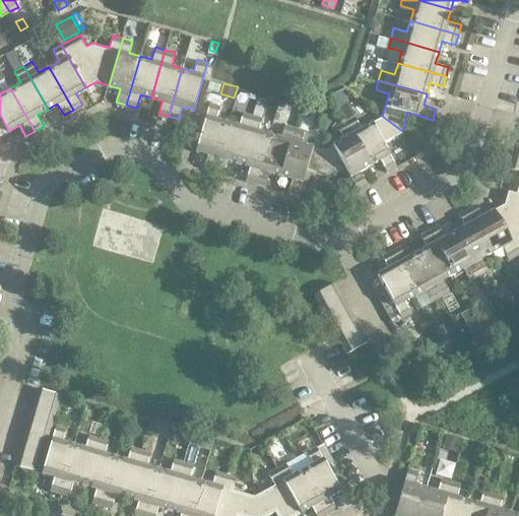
[(339,88),(332,92),(337,103),(345,99),(339,88)]
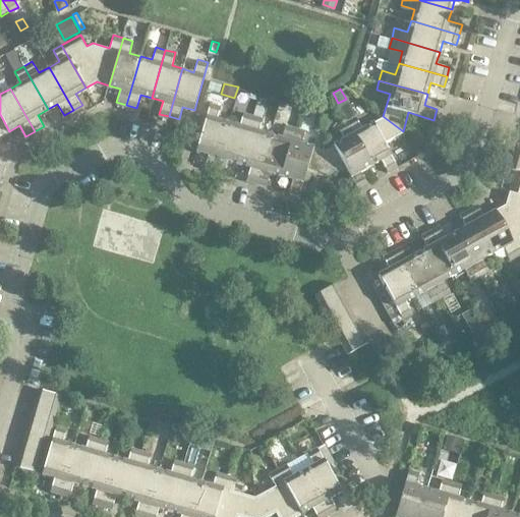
[(221,105),(211,102),(201,132),(196,150),(209,154),(205,167),(215,169),(228,121),(217,118),(221,105)]
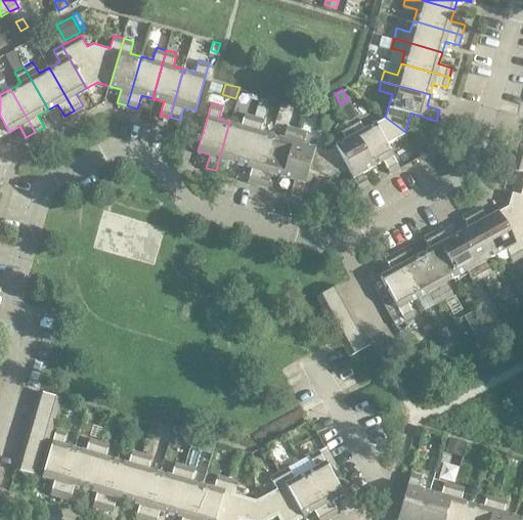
[(241,125),(229,122),(216,170),(225,173),(229,160),(241,163),(255,115),(245,112),(241,125)]
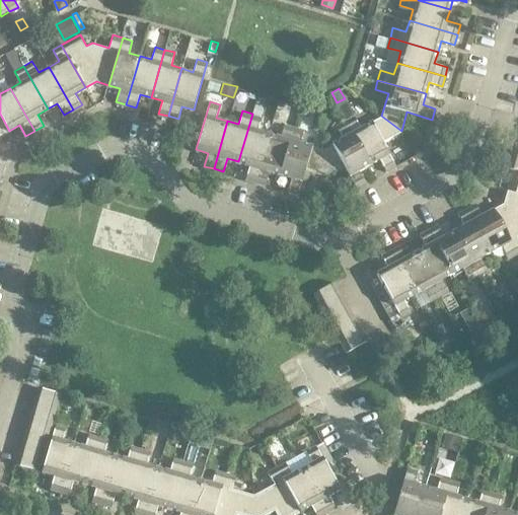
[(0,135),(9,131),(0,114),(0,135)]
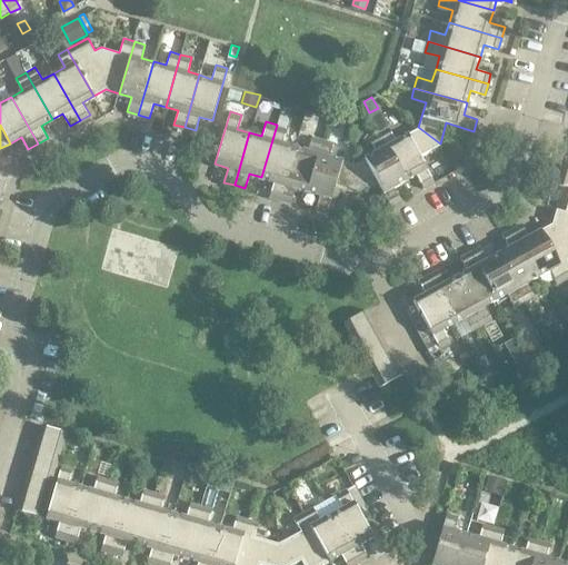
[(287,128),(277,125),(261,177),(273,180),(270,195),(280,198),(296,146),(284,142),(287,128)]
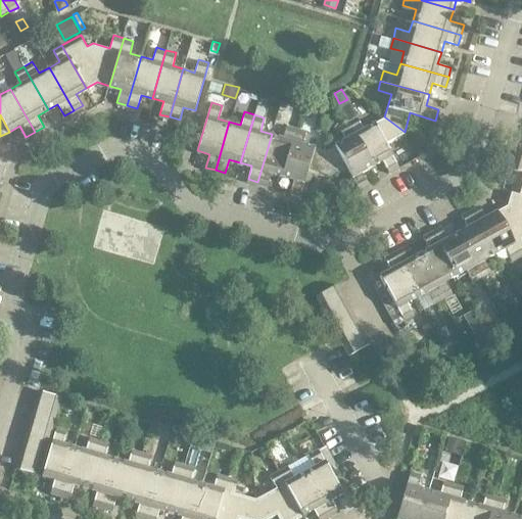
[(357,115),(348,121),(373,166),(383,159),(389,171),(399,166),(386,142),(405,132),(384,116),(364,128),(357,115)]
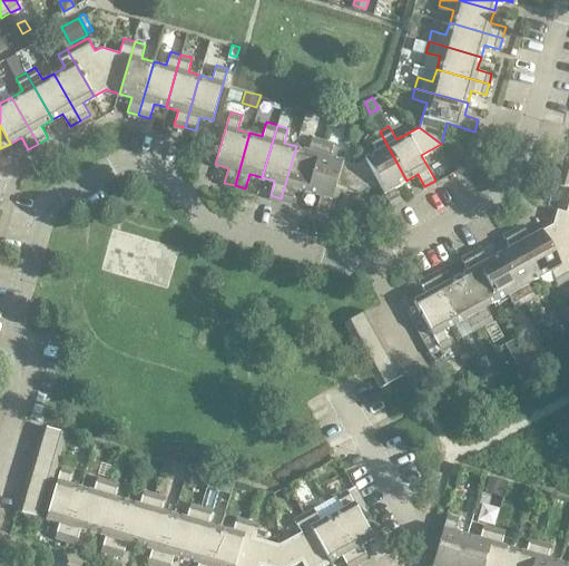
[(406,181),(380,132),(370,136),(378,149),(354,163),(359,189),(378,179),(391,205),(402,199),(394,186),(406,181)]
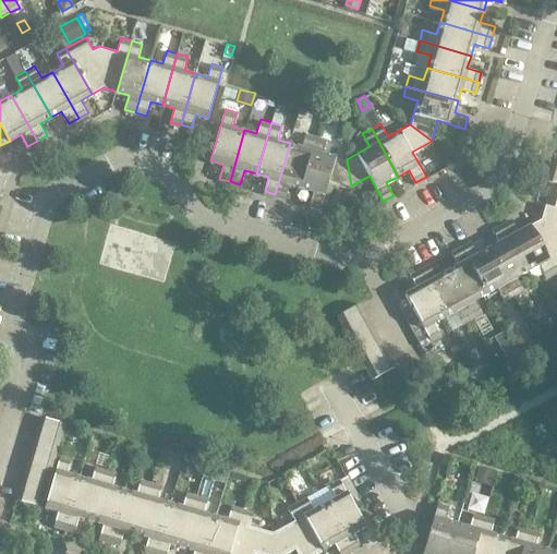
[(302,146),(290,143),(275,194),(286,196),(290,183),(302,187),(316,134),(306,132),(302,146)]
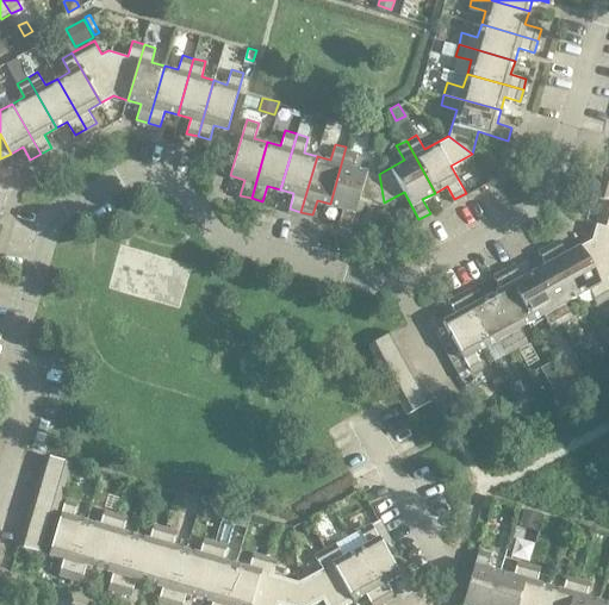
[(358,150),(346,147),(330,204),(343,207),(339,223),(352,226),(360,197),(384,203),(379,174),(354,166),(358,150)]
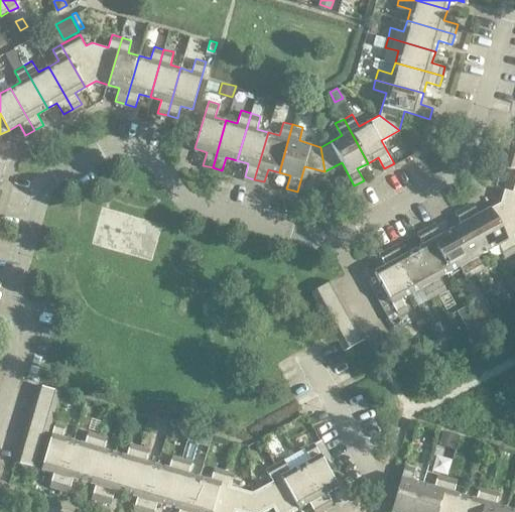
[(514,157),(509,155),(506,165),(514,167),(514,185),(513,190),(514,190),(514,157)]
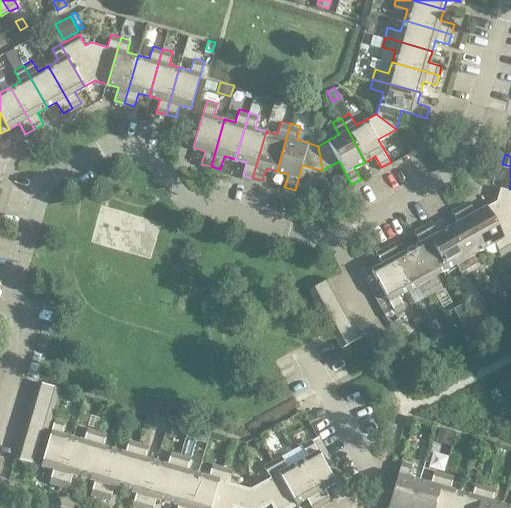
[(497,200),(485,206),(510,249),(510,189),(509,189),(501,187),(497,200)]
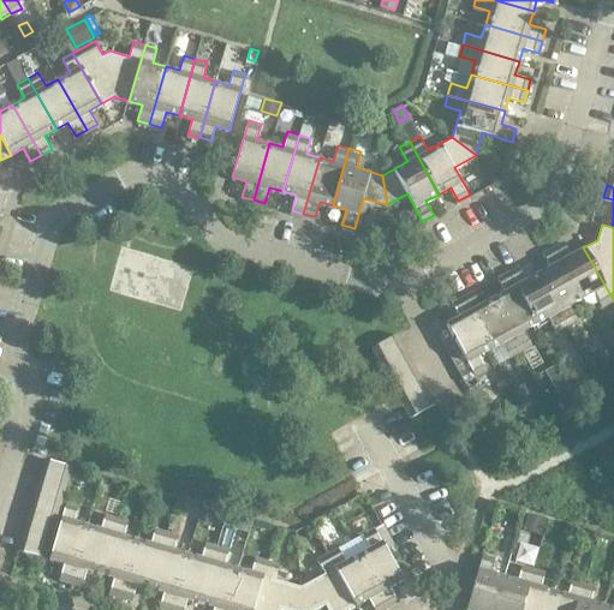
[(567,246),(564,240),(554,245),(583,298),(595,291),(602,305),(613,299),(583,247),(572,253),(567,246)]
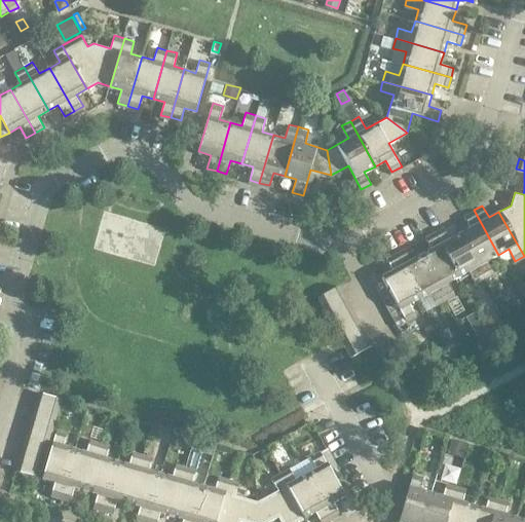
[(498,255),(474,210),(464,215),(471,227),(460,233),(485,277),(494,272),(488,261),(498,255)]
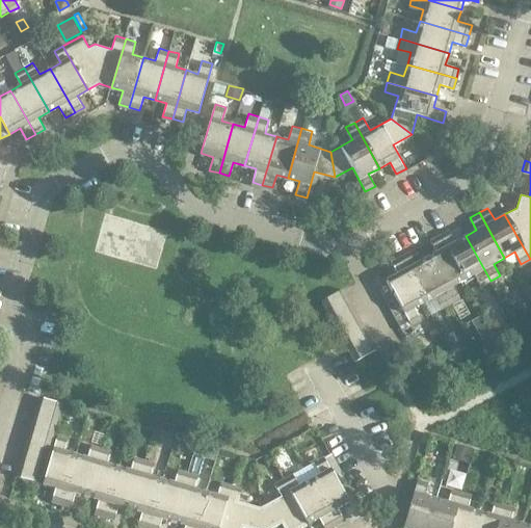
[(455,241),(448,230),(440,235),(465,280),(475,273),(482,286),(490,281),(466,236),(455,241)]
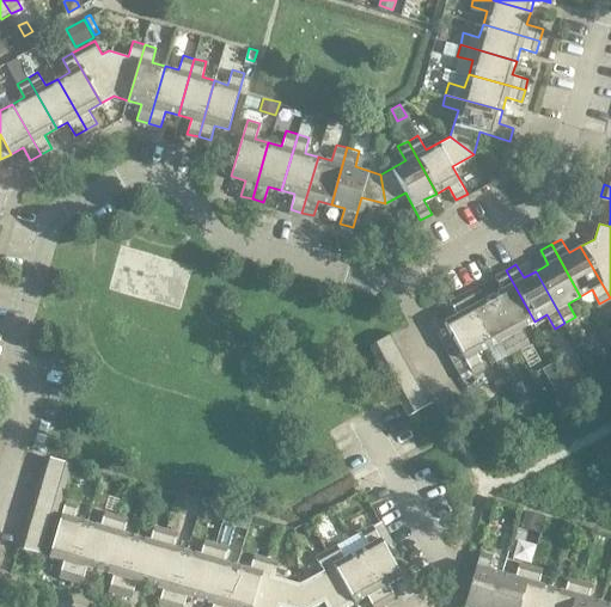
[(535,322),(506,270),(495,276),(502,289),(490,296),(519,348),(530,342),(523,327),(535,322)]
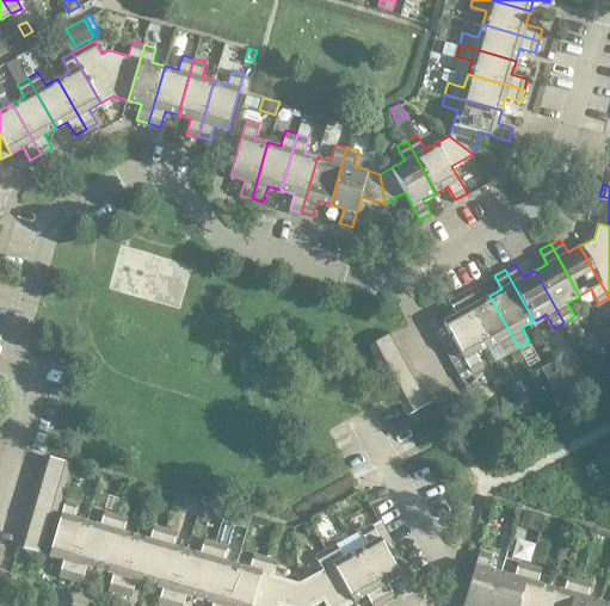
[(478,302),(470,289),(460,295),(488,346),(500,339),(507,353),(518,347),(490,296),(478,302)]
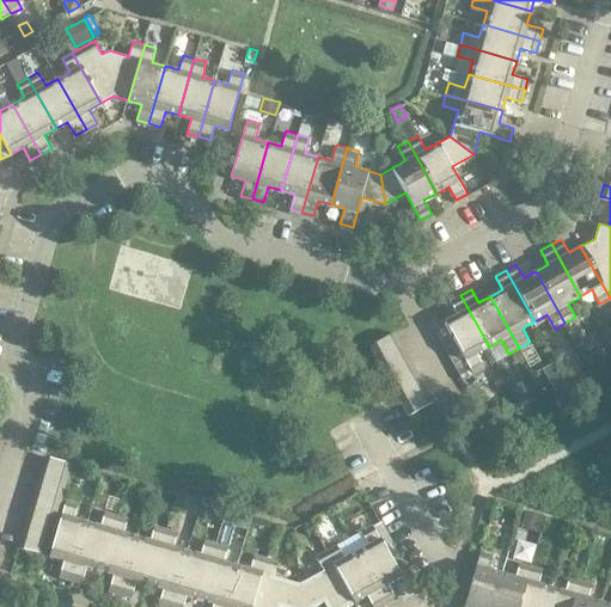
[(489,347),(460,295),(450,301),(458,314),(445,323),(474,373),(484,367),(477,353),(489,347)]
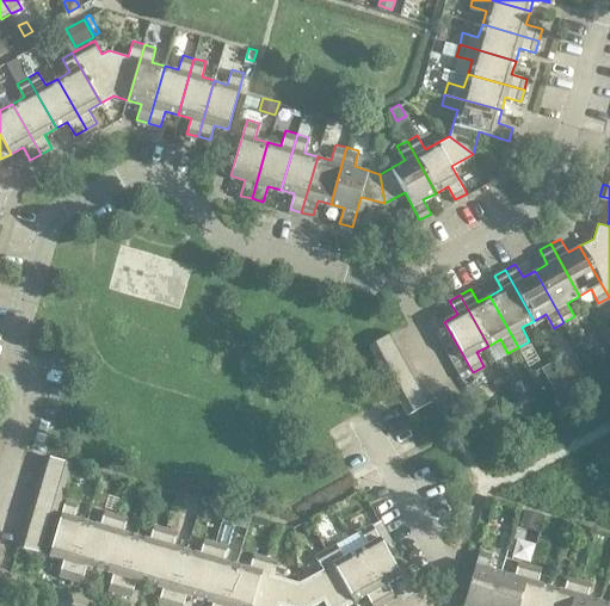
[(402,345),(394,331),(370,344),(379,358),(402,345)]
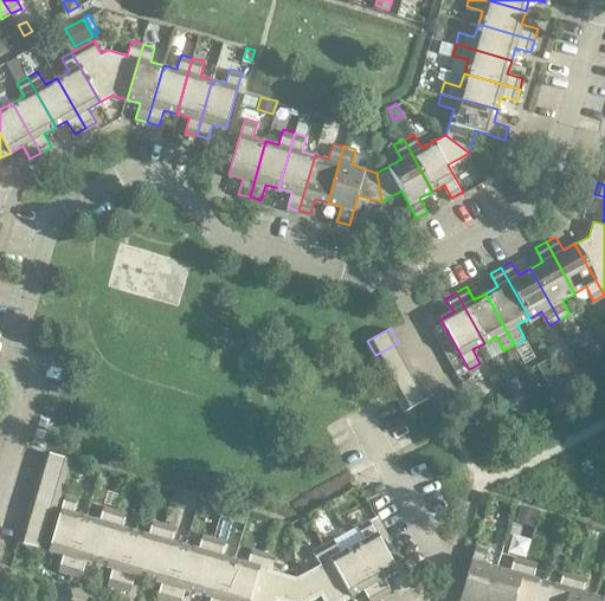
[(406,356),(399,342),(375,355),(383,369),(406,356)]
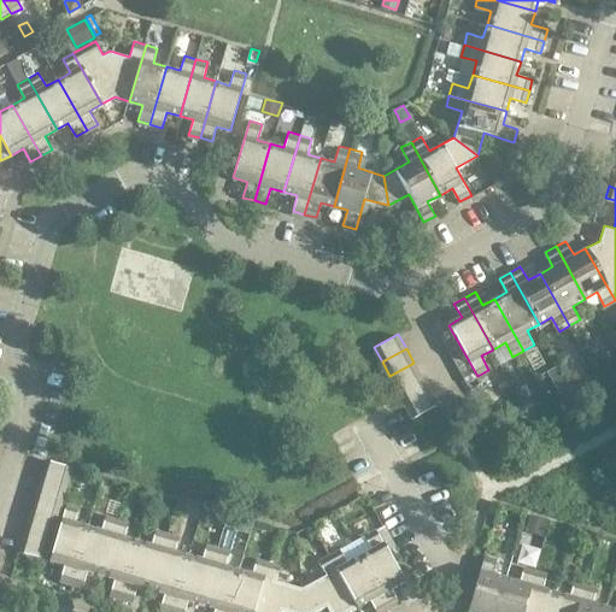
[(422,377),(414,363),(389,376),(398,390),(422,377)]
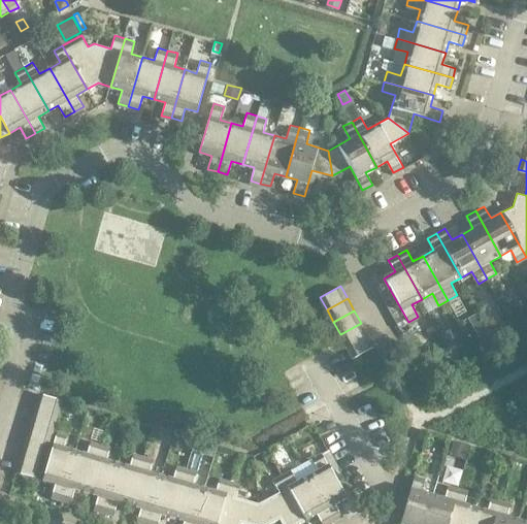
[(489,318),(485,320),(489,329),(499,323),(497,319),(489,318)]
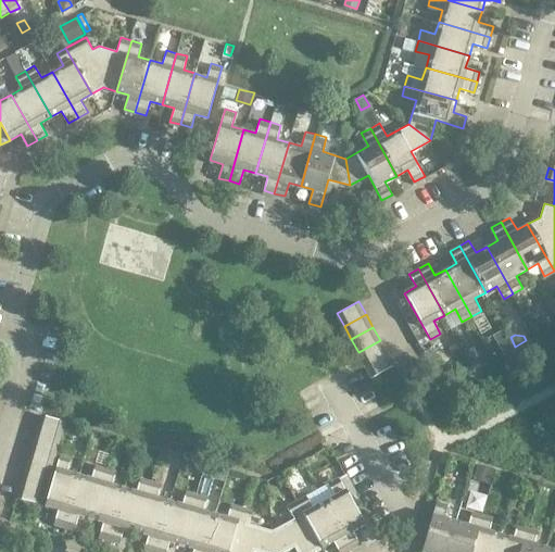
[(508,338),(497,343),(503,353),(513,348),(508,338)]
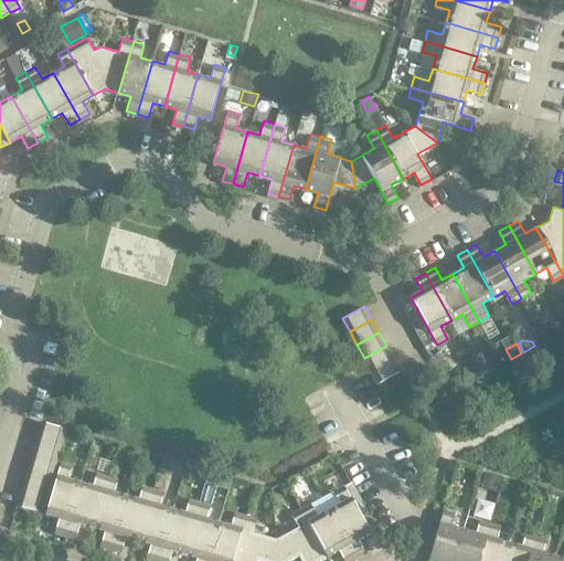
[(393,358),(386,346),(364,358),(371,370),(393,358)]
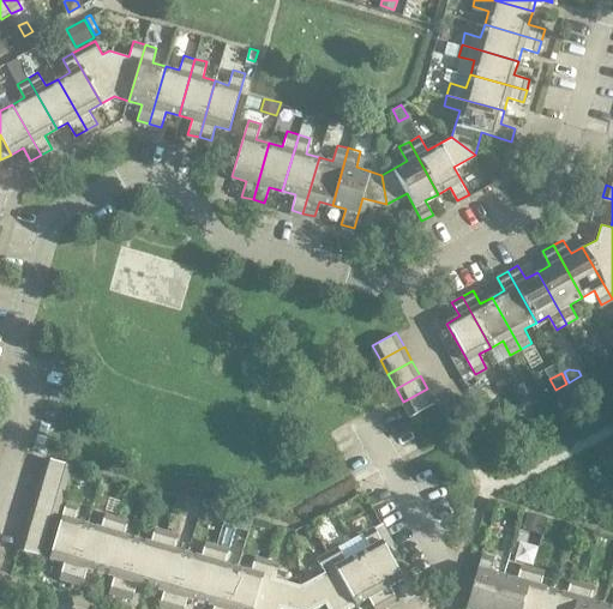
[(434,403),(427,389),(403,402),(410,416),(434,403)]
